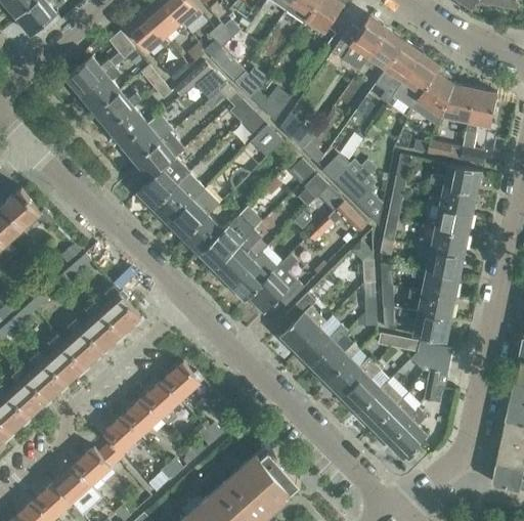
[(16,18),(39,0),(5,0),(3,2),(16,18)]
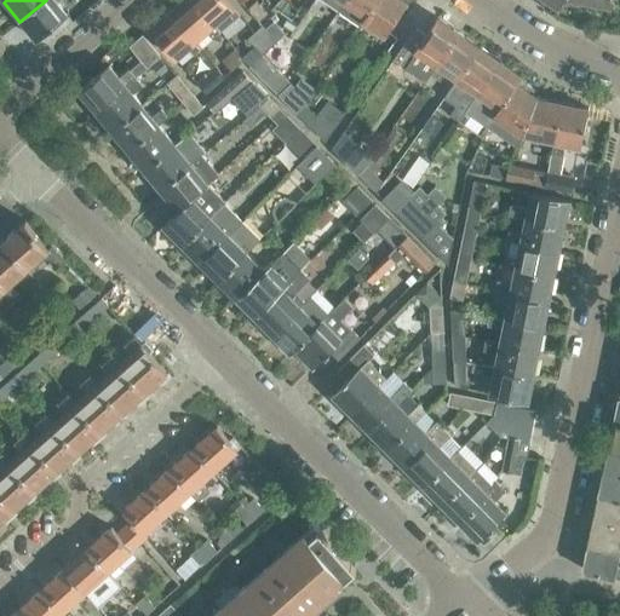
[(46,0),(19,22),(36,42),(50,32),(51,33),(55,29),(53,28),(67,17),(58,6),(64,0),(46,0)]
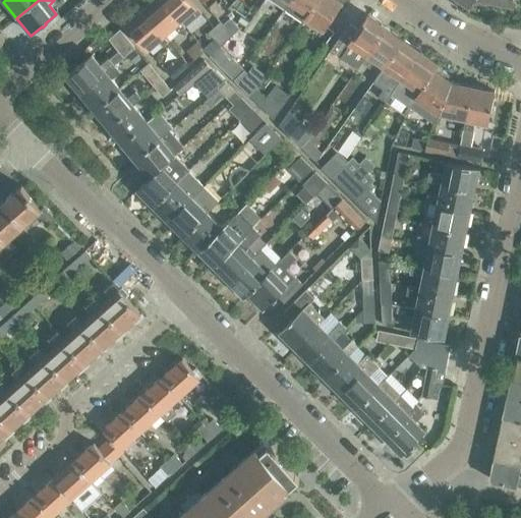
[(160,0),(155,0),(141,12),(164,38),(180,23),(160,0)]
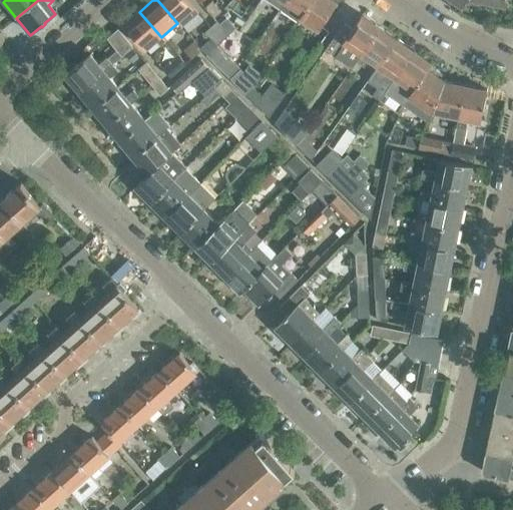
[(198,14),(185,0),(157,0),(177,23),(182,28),(198,14)]
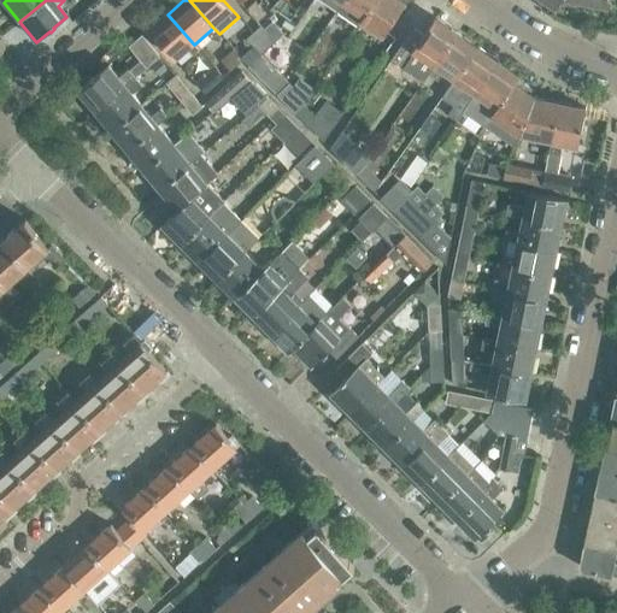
[(316,0),(336,13),(346,0),(316,0)]
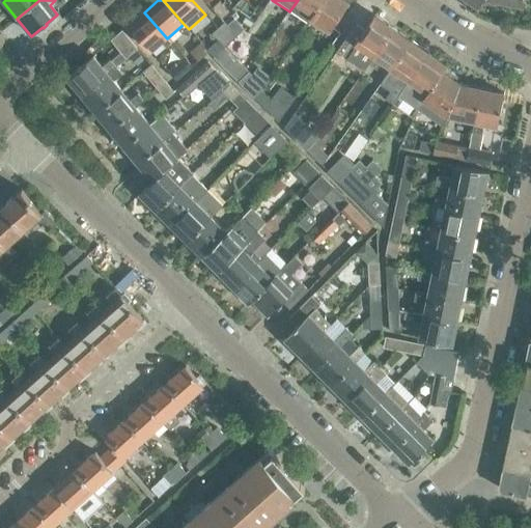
[(298,0),(289,11),(308,24),(310,20),(324,0),(298,0)]
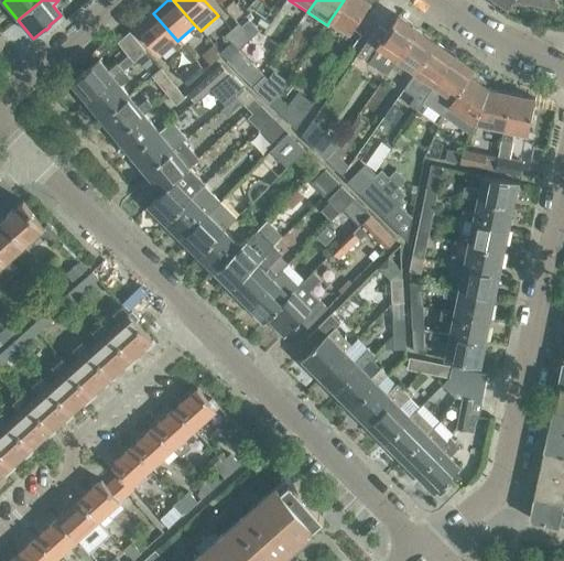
[(370,6),(362,0),(344,0),(329,21),(349,35),(370,6)]
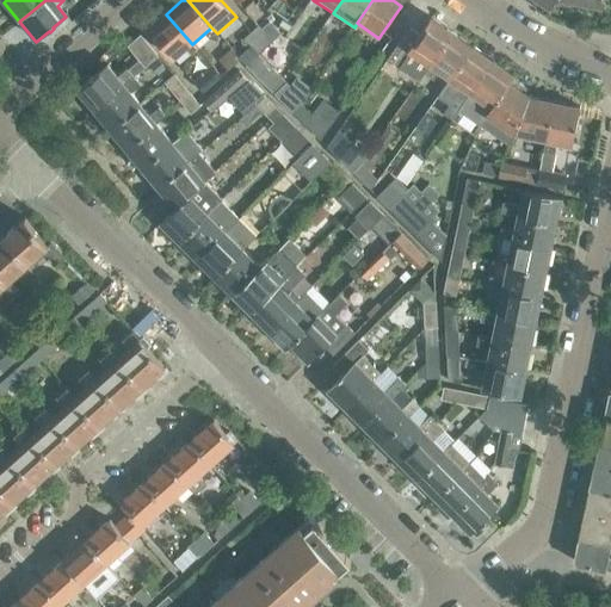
[(535,0),(550,10),(554,5),(556,0),(535,0)]
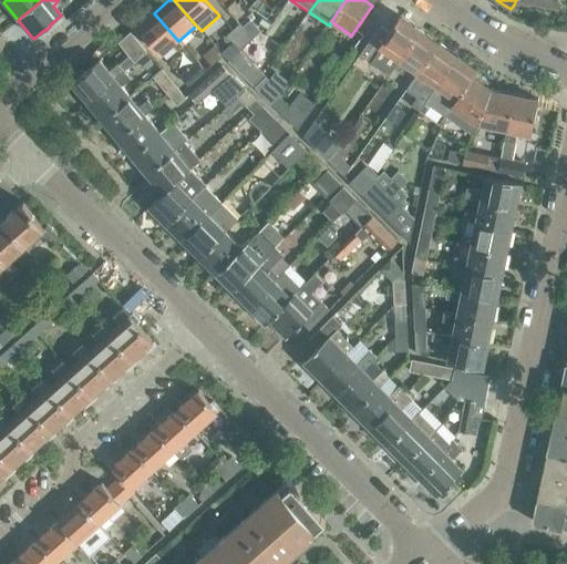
[(234,3),(226,11),(236,23),(245,16),(234,3)]
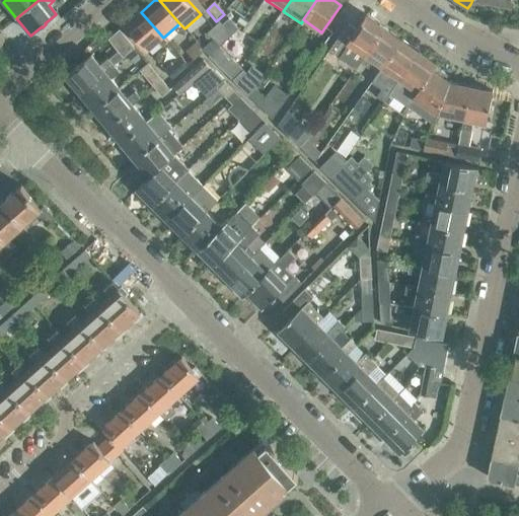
[(127,25),(125,26),(147,52),(157,43),(161,48),(168,43),(163,38),(141,12),(136,17),(134,15),(125,23),(127,25)]
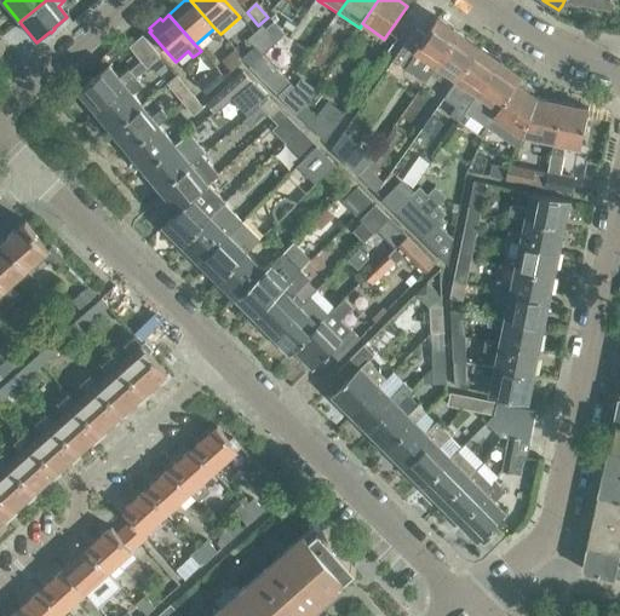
[(282,29),(291,35),(297,27),(287,21),(282,29)]
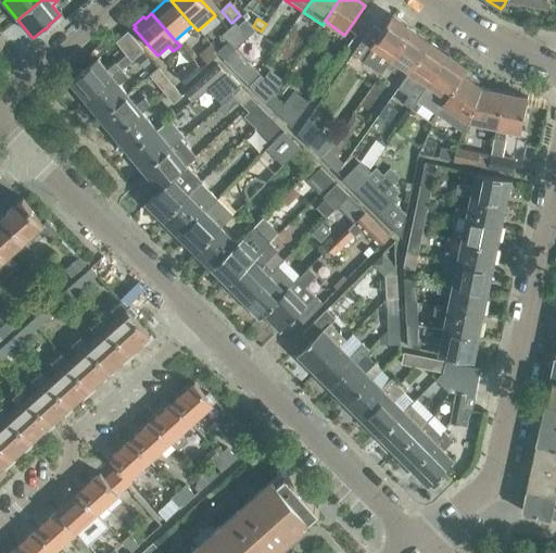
[(381,34),(371,48),(373,49),(371,51),(381,59),(378,64),(386,70),(391,61),(412,32),(392,19),(381,34)]
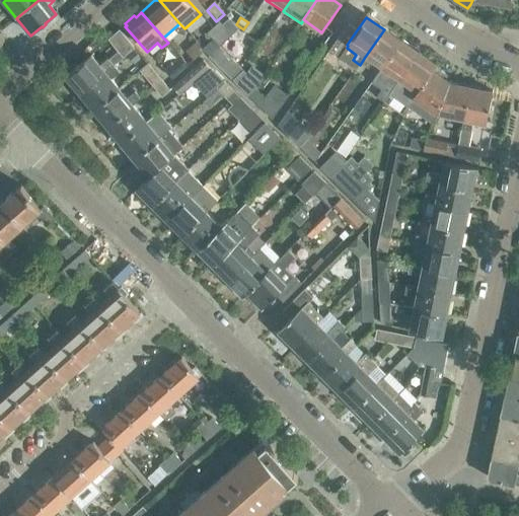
[(229,20),(221,27),(230,38),(238,30),(229,20)]
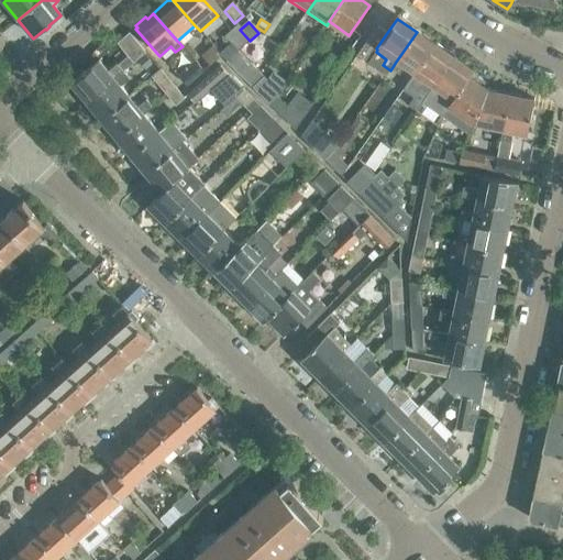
[(250,41),(240,30),(238,26),(224,39),(232,47),(233,46),(238,52),(250,41)]
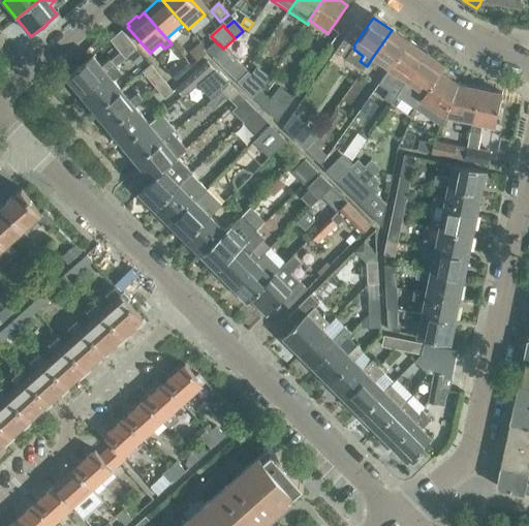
[(353,49),(354,47),(353,45),(363,32),(354,26),(336,53),(345,60),(353,49)]
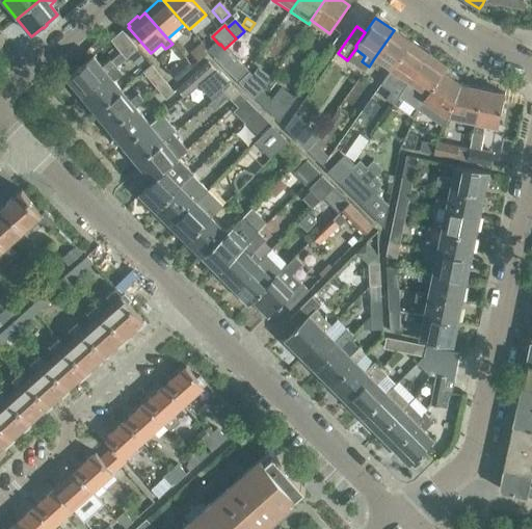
[(411,43),(394,30),(374,58),(369,67),(376,72),(382,64),(392,71),(411,43)]
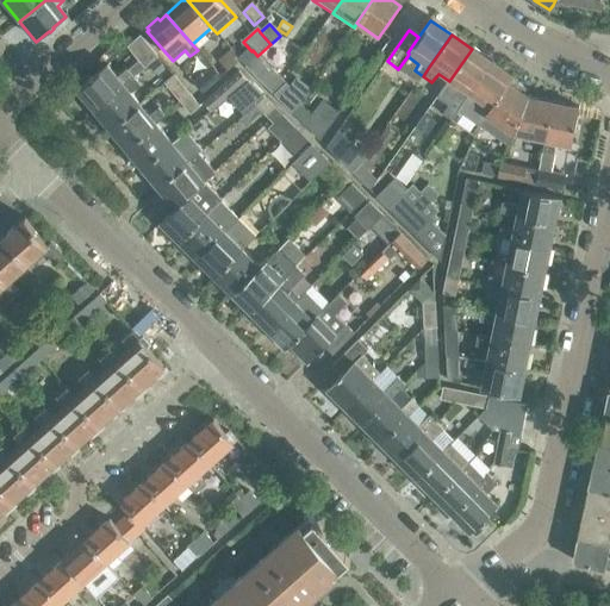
[(159,58),(141,37),(124,50),(143,72),(159,58)]
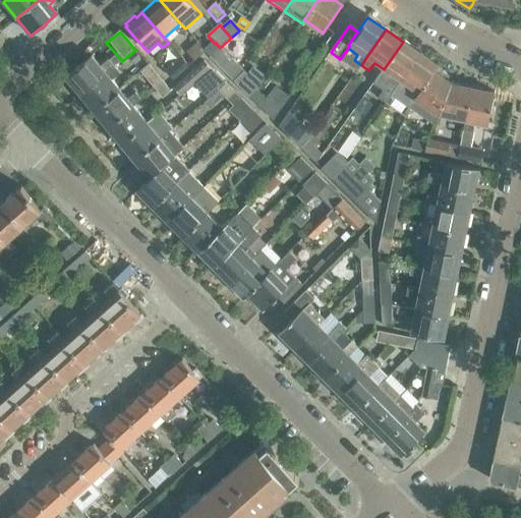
[(393,94),(401,81),(420,54),(403,42),(384,69),(373,83),(384,91),(379,98),(387,103),(391,97),(393,94)]
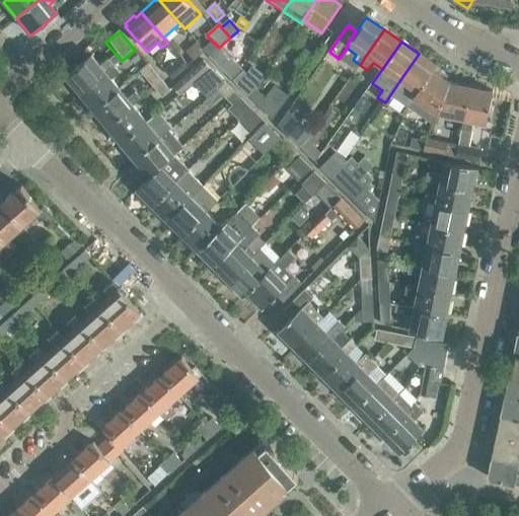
[(210,59),(220,49),(219,48),(215,43),(214,44),(205,52),(204,53),(210,59)]
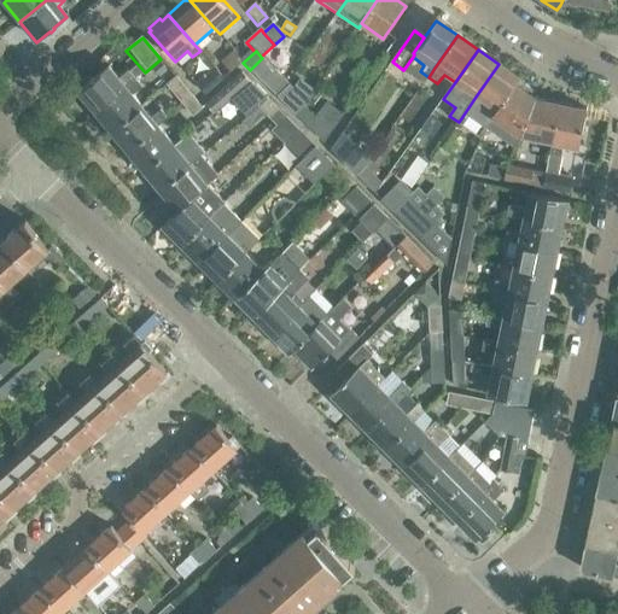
[(232,54),(220,65),(228,76),(240,65),(232,54)]
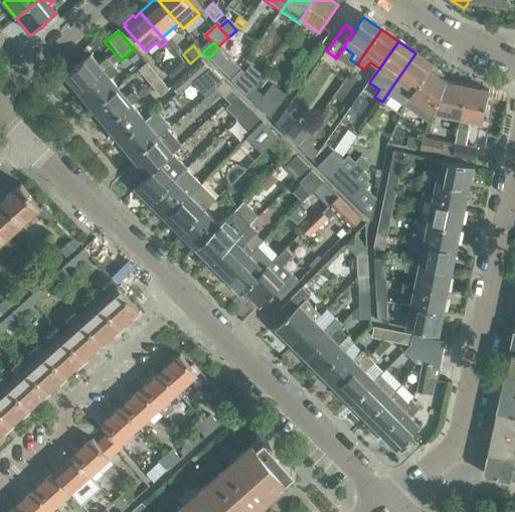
[(241,72),(218,48),(208,58),(232,81),(241,72)]
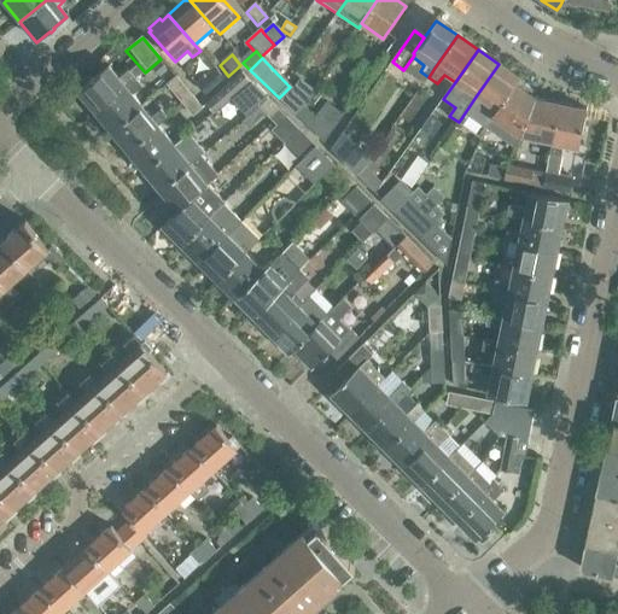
[(158,62),(151,69),(158,79),(167,71),(158,62)]
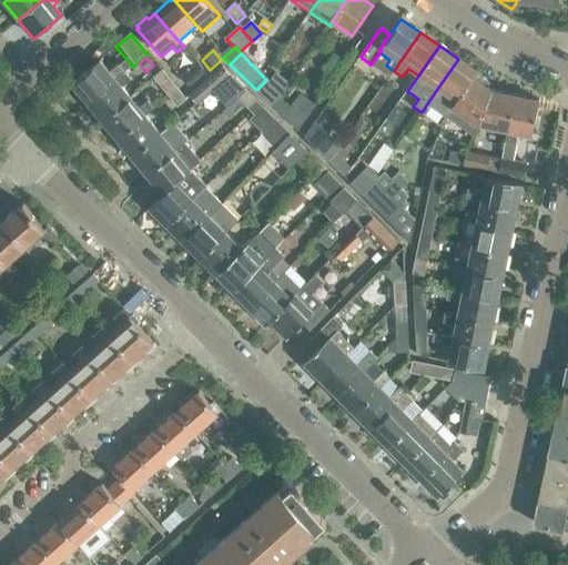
[(474,79),(478,72),(458,59),(437,89),(428,102),(426,106),(446,119),(457,102),(473,79),(474,79)]
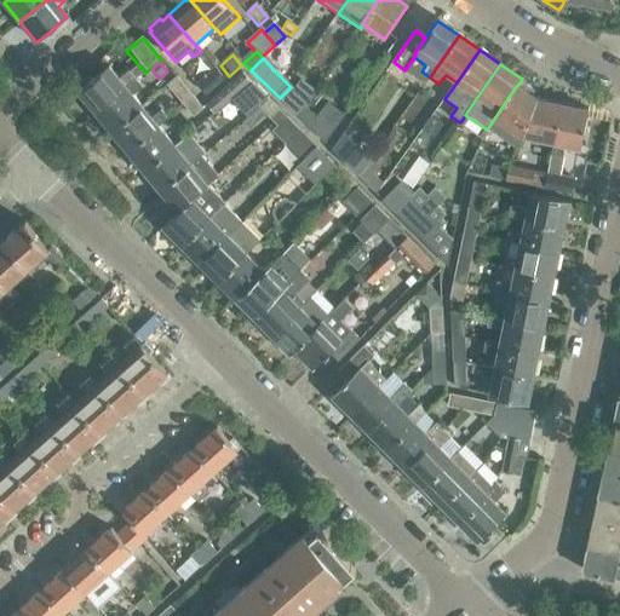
[(79,93),(96,114),(126,88),(137,79),(145,73),(138,65),(131,72),(130,70),(119,80),(109,68),(96,80),(95,79),(91,81),(92,82),(79,93)]
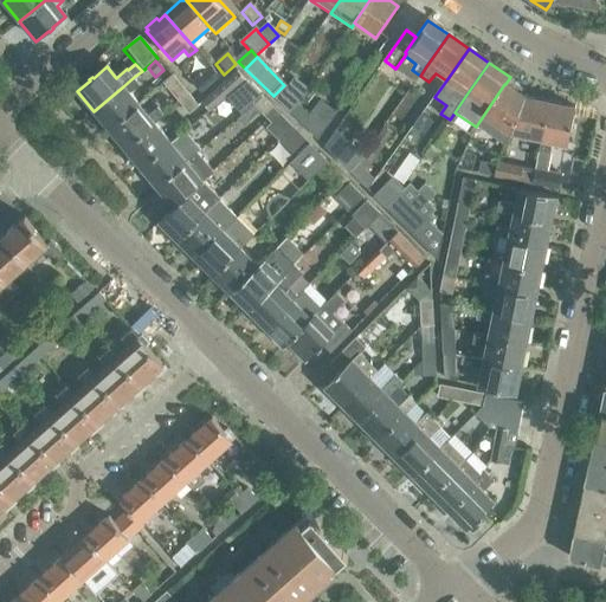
[(220,77),(212,69),(200,79),(208,88),(220,77)]
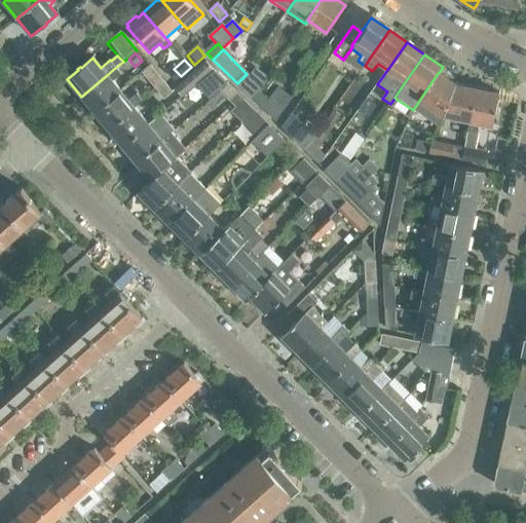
[(181,98),(214,71),(205,64),(175,90),(181,98)]
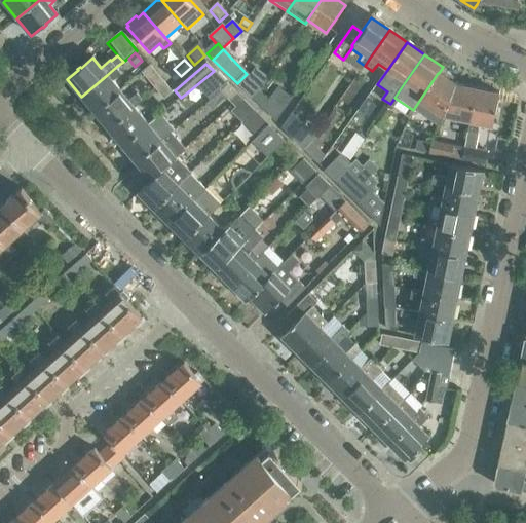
[(116,67),(107,75),(81,97),(95,113),(120,91),(113,82),(122,75),(116,67)]
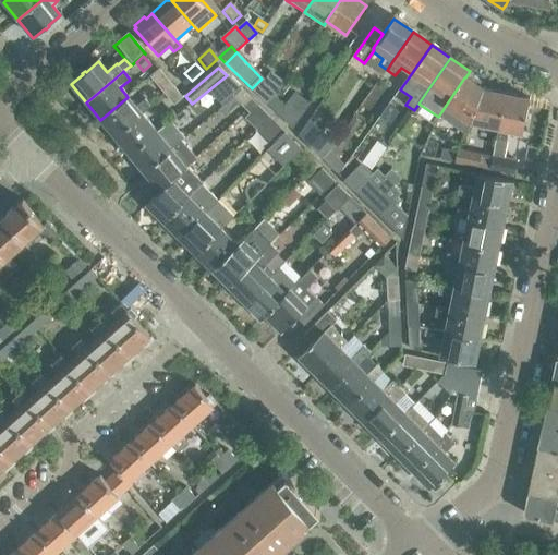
[(174,88),(160,71),(150,80),(165,97),(174,88)]
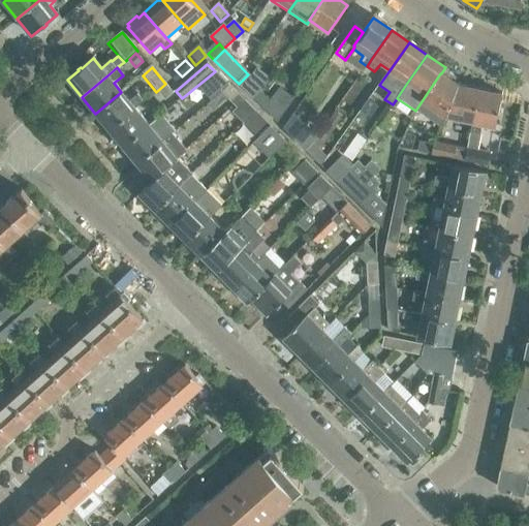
[(239,84),(253,100),(261,92),(271,79),(257,69),(252,76),(248,74),(239,84)]
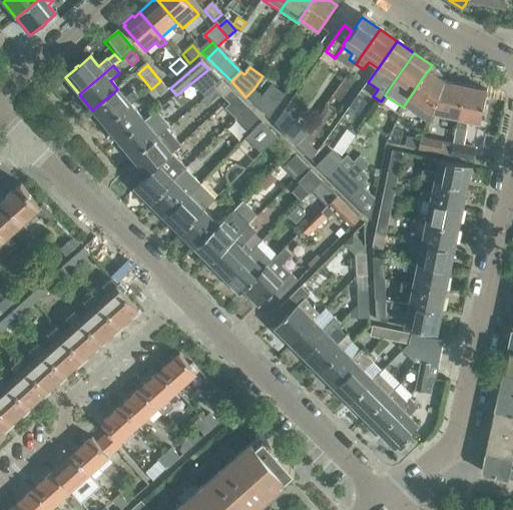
[(428,71),(427,71),(413,92),(403,107),(427,124),(431,113),(432,114),(445,83),(428,71)]
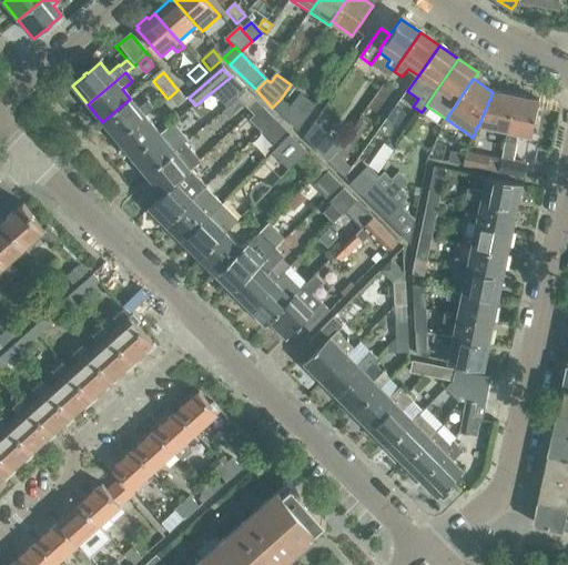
[(178,111),(188,102),(178,90),(168,99),(178,111)]
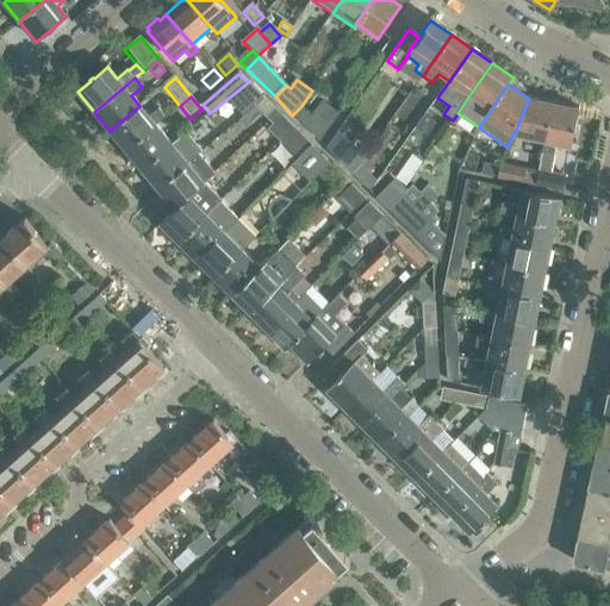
[(554,104),(529,99),(514,136),(546,143),(554,104)]
